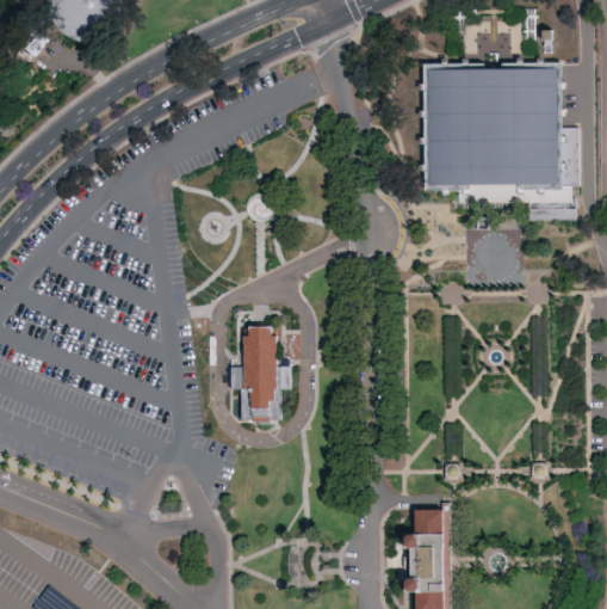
[(124,0),(124,7),(118,19),(110,28),(98,34),(86,35),(74,31),(63,25),(56,14),(53,2),(53,0),(124,0)]
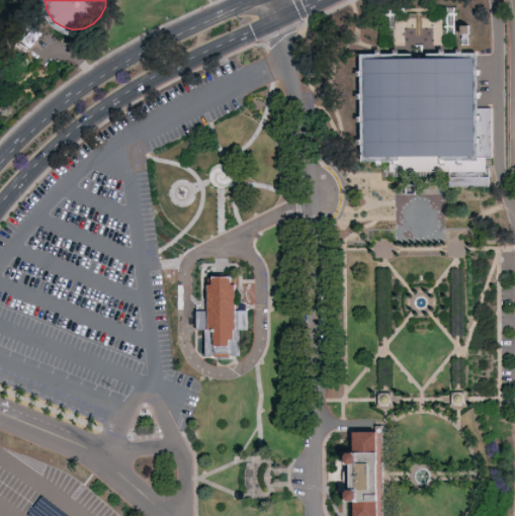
[(27,23),(41,34),(33,43),(20,31),(27,23)]
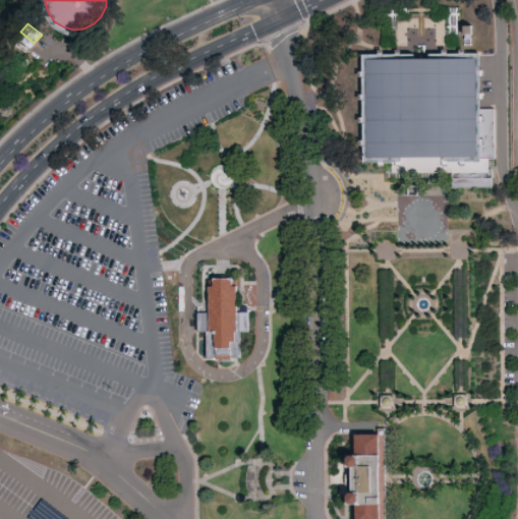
[(360,53),(362,162),(390,162),(390,177),(452,177),(452,188),(496,188),(496,107),(478,107),(478,53),(360,53)]
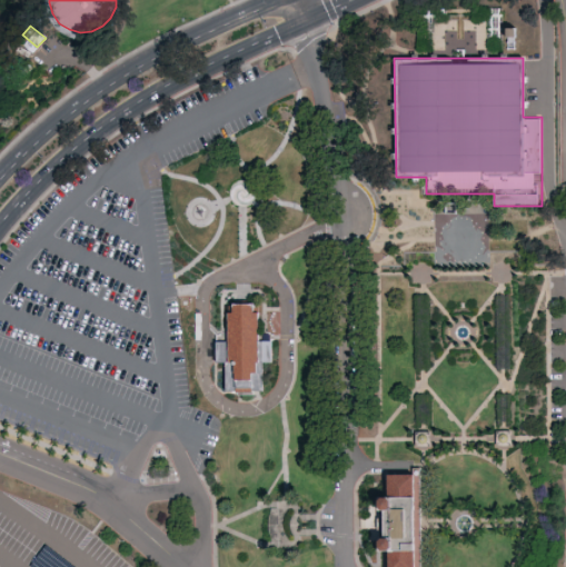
[(224,302),(225,362),(232,362),(232,381),(247,381),(247,364),(260,364),(260,302),(224,302)]
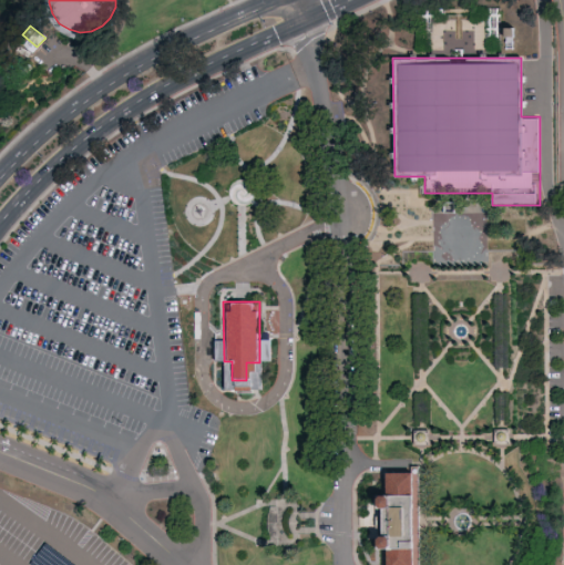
[(375,545),(375,494),(386,494),(386,472),(419,472),(419,564),(389,564),(389,545),(375,545)]
